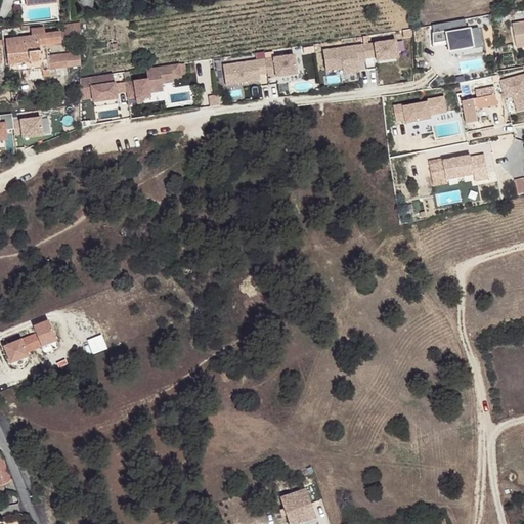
[(465,19),(432,25),(434,33),(433,33),(433,43),(447,41),(447,43),(452,42),(453,48),(472,45),(472,47),(472,48),(482,46),(479,28),(467,30),(465,19)]
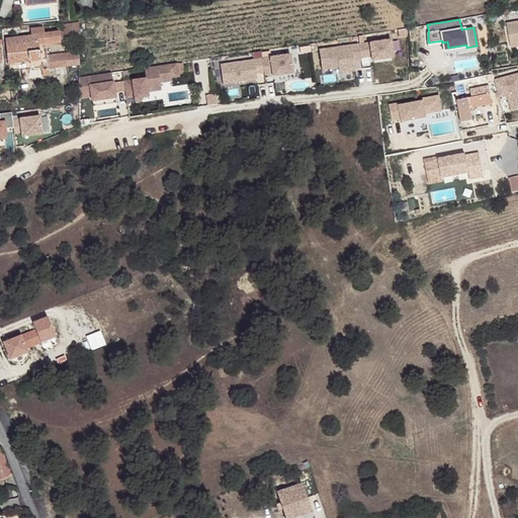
[(517,22),(507,24),(511,48),(517,47),(517,22)]
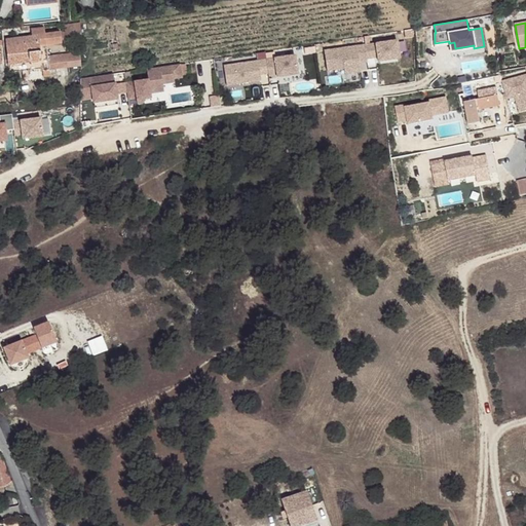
[(61,26),(62,37),(81,35),(80,24),(61,26)]
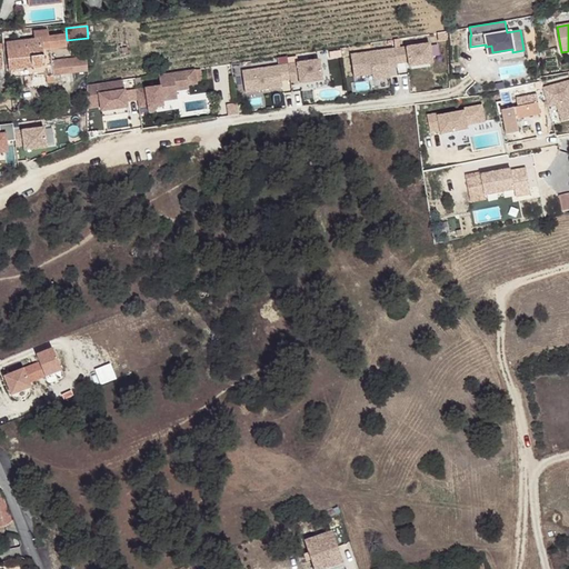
[(7,42),(9,67),(31,63),(32,66),(33,67),(35,67),(37,68),(38,68),(41,67),(42,66),(46,66),(47,77),(47,83),(53,82),(53,76),(52,65),(51,60),(51,55),(50,52),(49,42),(48,31),(33,32),(35,39),(7,42)]
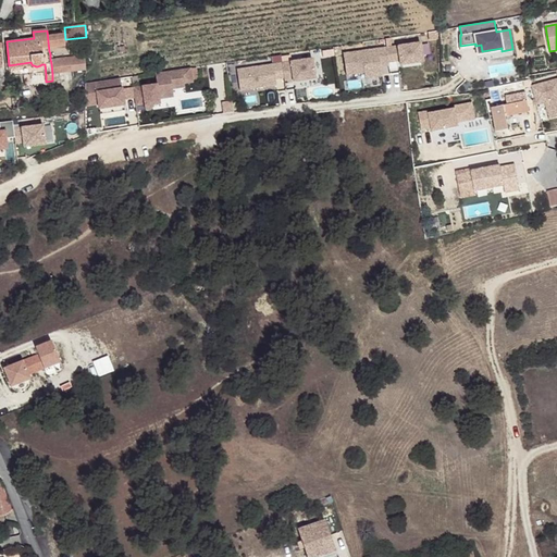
[(65,39),(48,41),(49,51),(66,49),(65,39)]
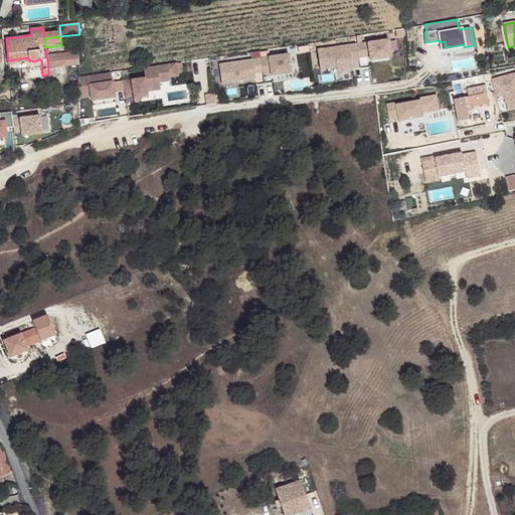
[(388,39),(318,49),(321,68),(338,66),(338,71),(353,69),(352,60),(360,59),(360,57),(370,55),(370,59),(391,56),(388,39)]
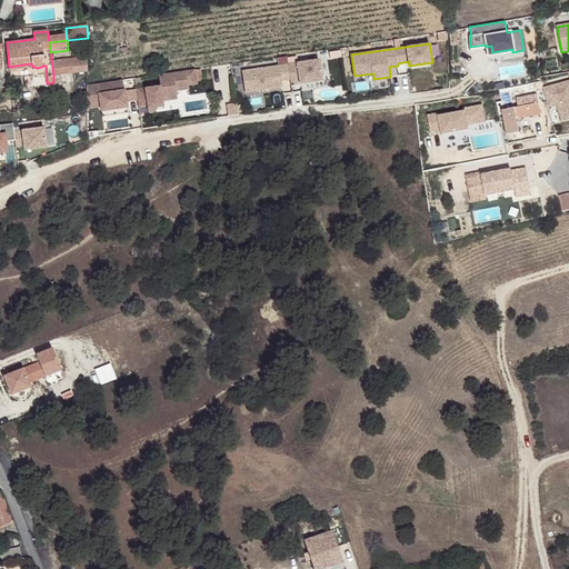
[(487,56),(512,51),(512,49),(492,52),(491,46),(486,47),(486,45),(470,47),(470,50),(486,48),(487,56)]
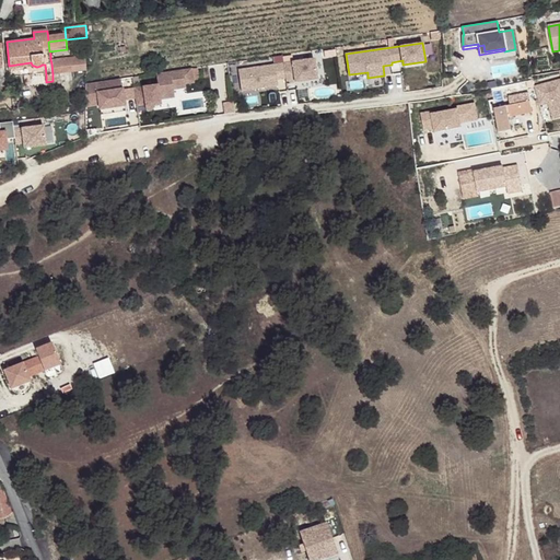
[(86,70),(85,55),(50,59),(51,63),(53,74),(86,70)]
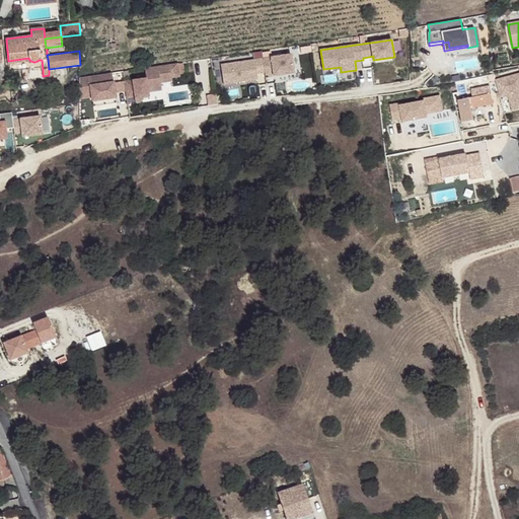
[(291,54),(222,64),(224,83),(257,78),(257,73),(266,72),(266,74),(274,73),(274,75),(294,73),(291,54)]
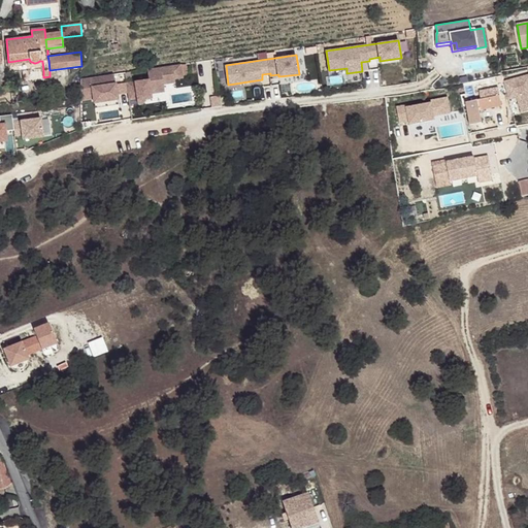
[(150,78),(127,81),(130,99),(137,98),(138,102),(138,103),(139,104),(140,104),(142,104),(143,104),(144,103),(144,102),(144,99),(152,98),(152,93),(151,88),(164,87),(164,84),(163,80),(175,79),(175,78),(174,75),(183,74),(182,64),(182,63),(149,68),(150,78)]
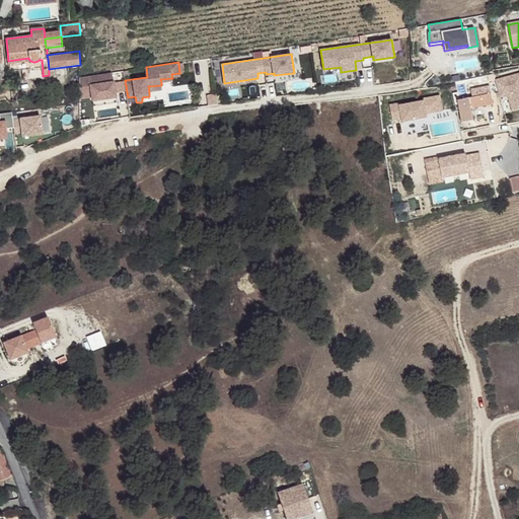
[(79,77),(79,79),(79,91),(79,97),(92,95),(93,100),(116,96),(113,72),(79,77)]
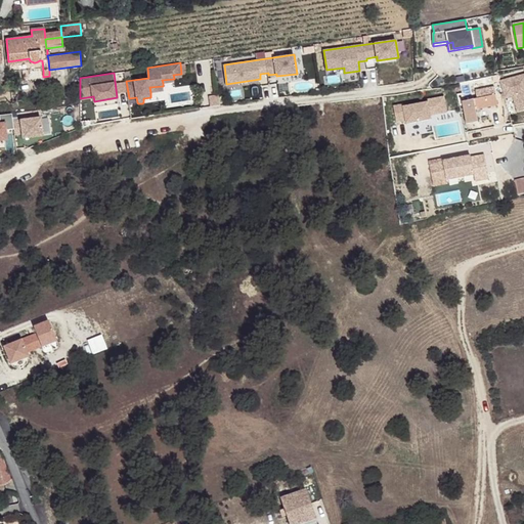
[(463,102),(467,124),(478,122),(476,110),(497,105),(494,87),(485,88),(486,91),(477,94),(478,98),(463,102)]
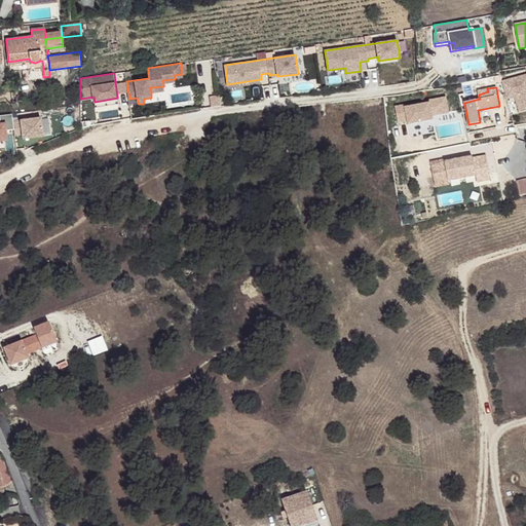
[(505,97),(511,115),(524,111),(519,92),(505,97)]
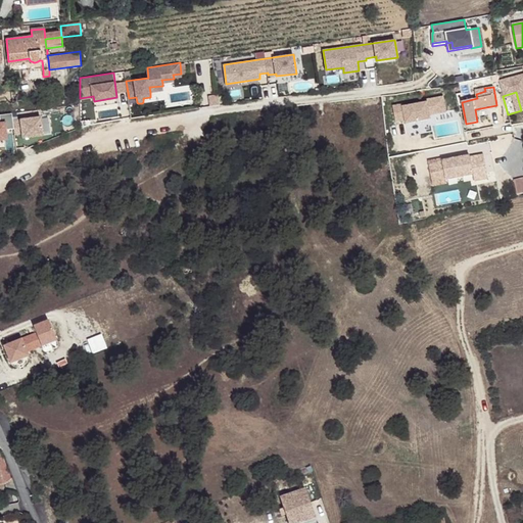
[(40,119),(20,120),(21,137),(41,136),(40,119)]
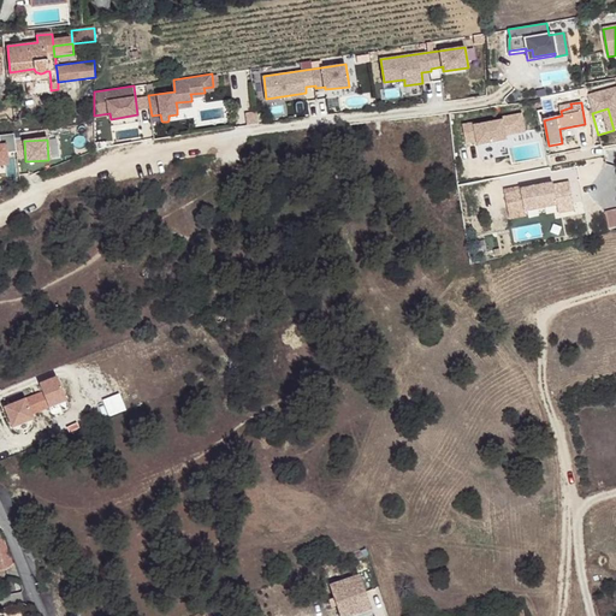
[(615,209),(605,213),(609,230),(615,227),(615,209)]
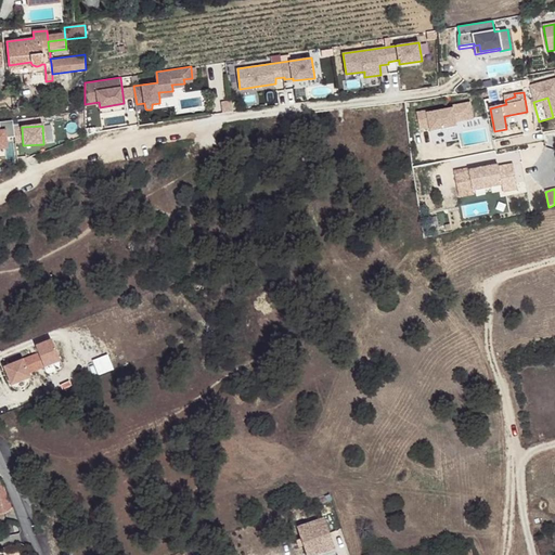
[(39,352),(4,366),(12,385),(30,377),(28,373),(61,360),(52,339),(37,346),(39,352)]
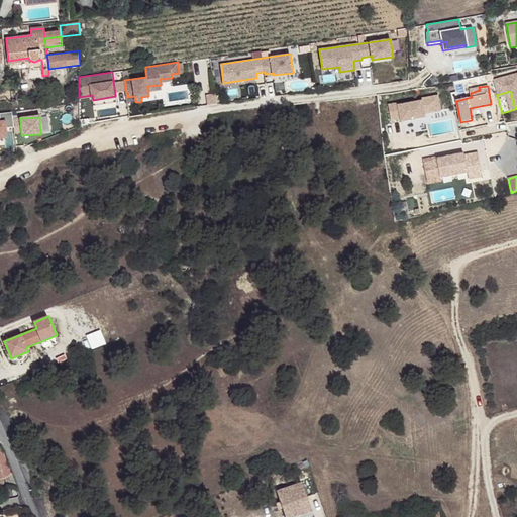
[(389,419),(382,421),(385,428),(391,425),(389,419)]
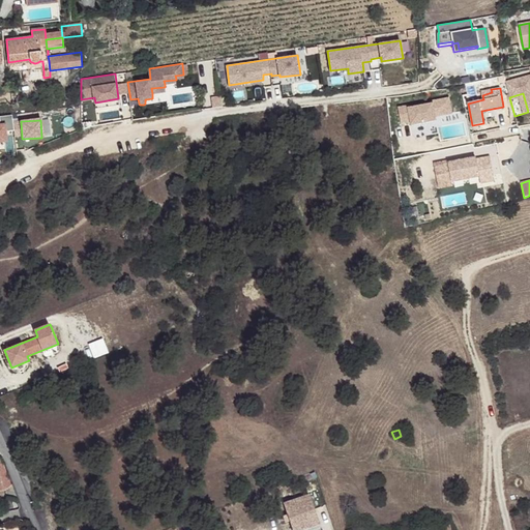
[(0,455),(0,491),(10,489),(1,455),(0,455)]
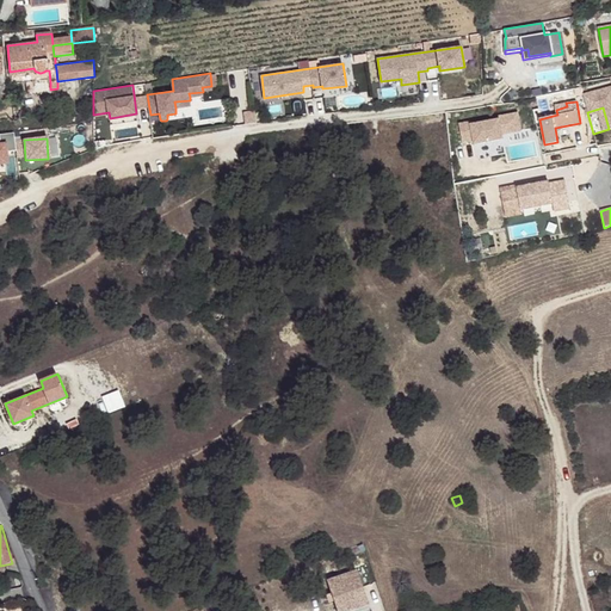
[(334,600),(338,610),(344,610),(366,603),(356,571),(351,562),(334,568),(338,576),(327,581),(332,593),(334,600)]
